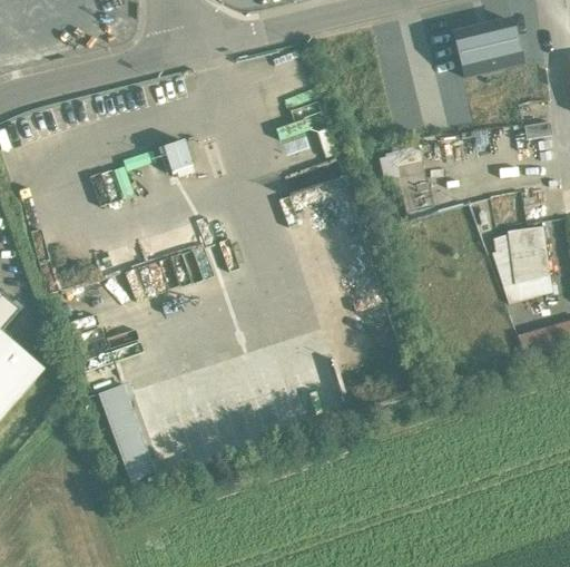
[(509,19),(454,33),(465,76),(520,62),(509,19)]
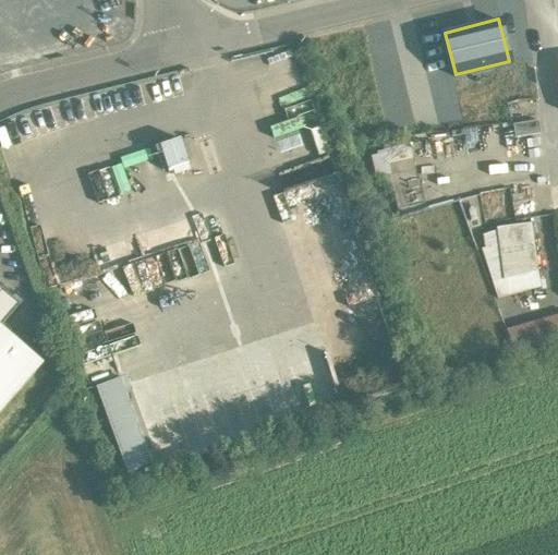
[(483,248),(497,293),(500,294),(538,284),(529,224),(501,226),(499,228),(483,234),(486,245),(483,248)]
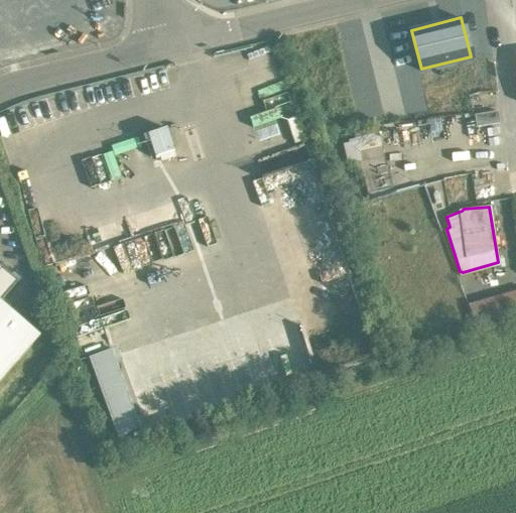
[(0,296),(16,278),(0,264),(0,296)]
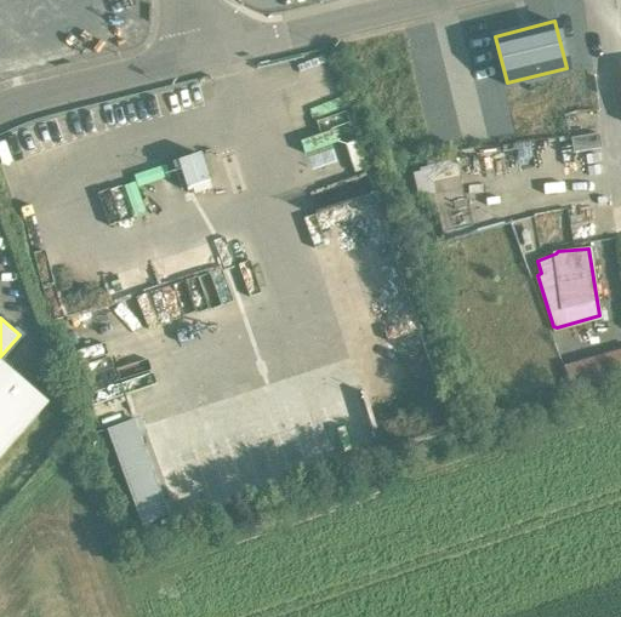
[(0,359),(0,453),(47,400),(0,359)]
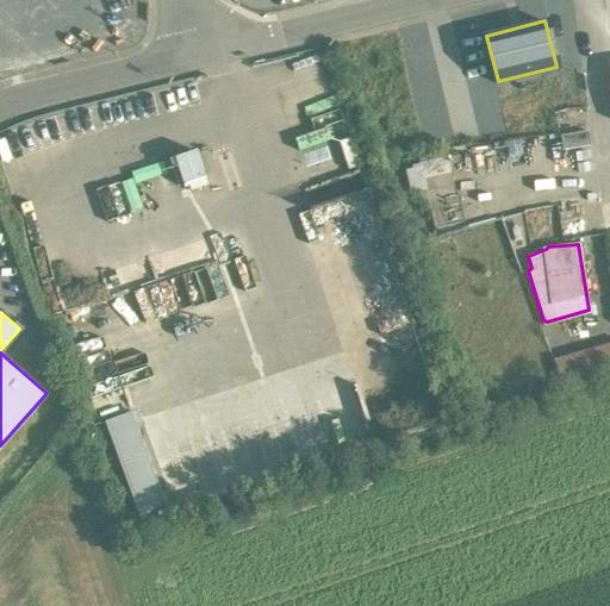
[(131,411),(105,420),(138,513),(165,504),(131,411)]
